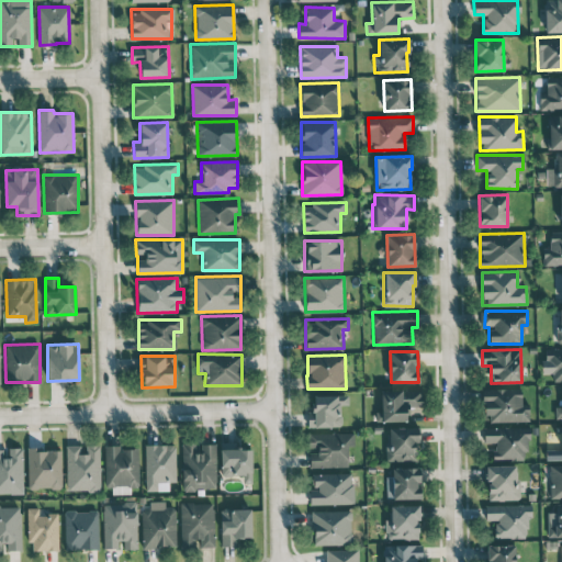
[(529,422),(529,404),(521,404),(521,388),(484,389),(485,422),(529,422)]
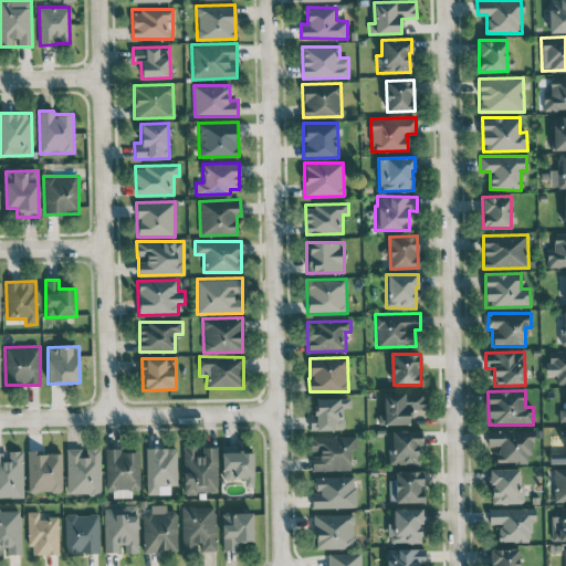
[(384,392),(384,415),(378,415),(379,425),(410,423),(410,410),(425,410),(425,391),(384,392)]
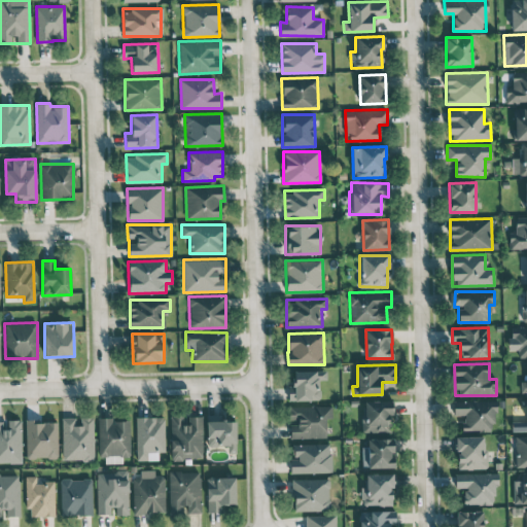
[(288,385),(288,400),(320,399),(319,380),(326,380),(326,371),(293,372),(293,385),(288,385)]
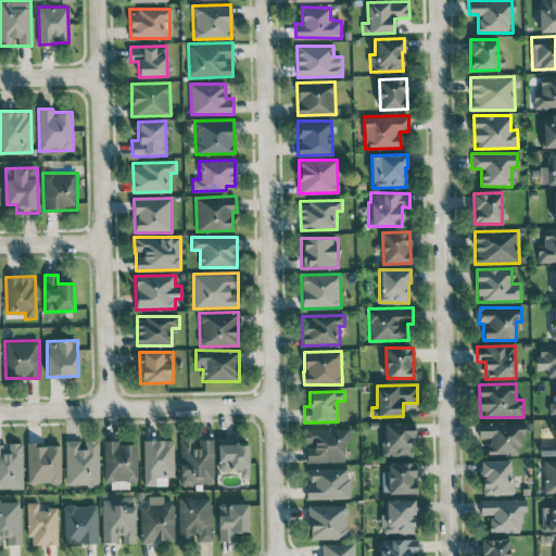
[(383,455),(412,456),(413,437),(416,437),(416,424),(383,422),(383,455)]
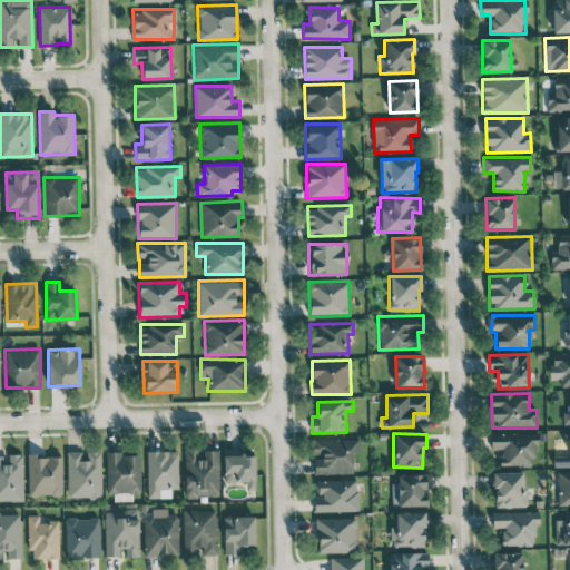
[(501,465),(534,467),(536,433),(491,433),(491,449),(501,449),(501,465)]
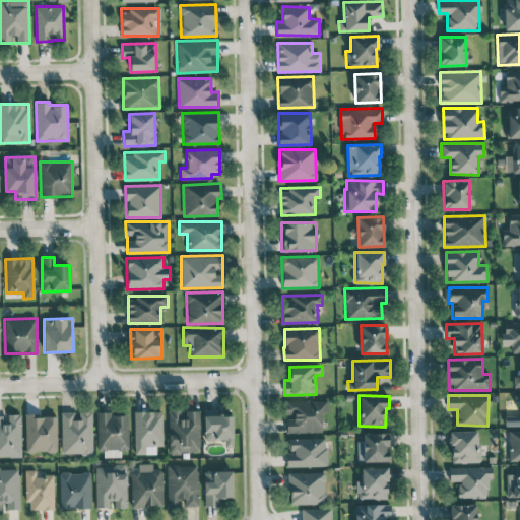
[(286,433),(322,432),(322,412),(328,412),(327,400),(284,401),(284,416),(286,416),(286,433)]
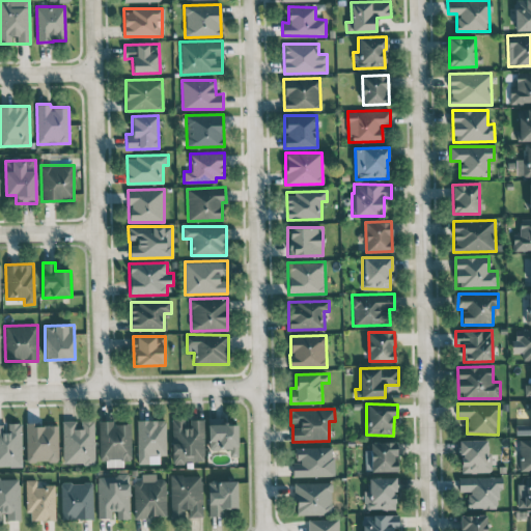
[(172,463),(204,462),(203,419),(191,419),(191,426),(185,426),(185,418),(171,419),(172,463)]
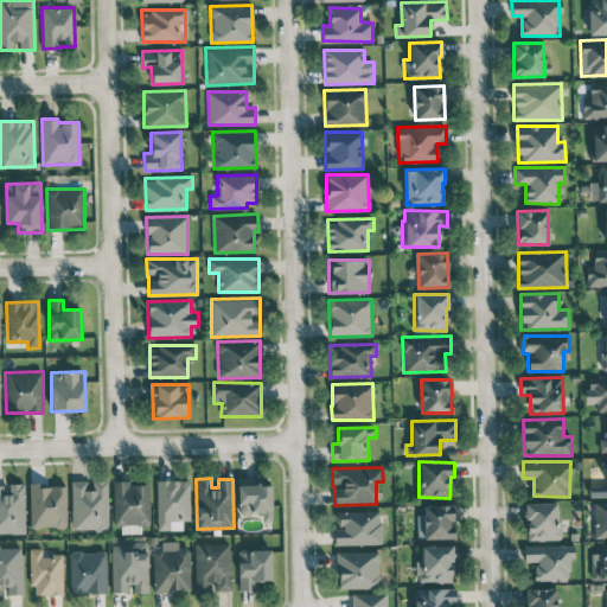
[(190,521),(189,479),(157,480),(158,530),(183,530),(183,521),(190,521)]
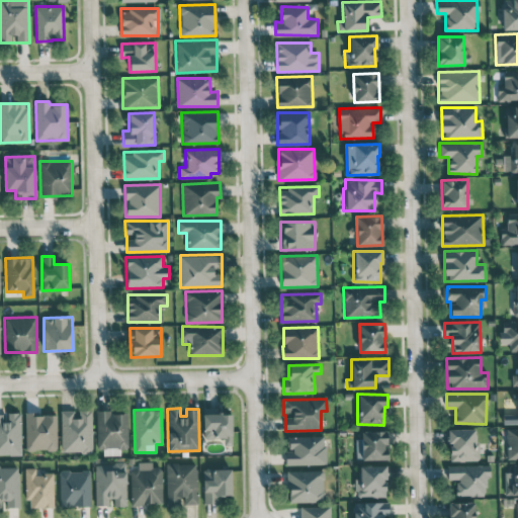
[(92,452),(91,410),(76,410),(61,410),(62,452),(92,452)]
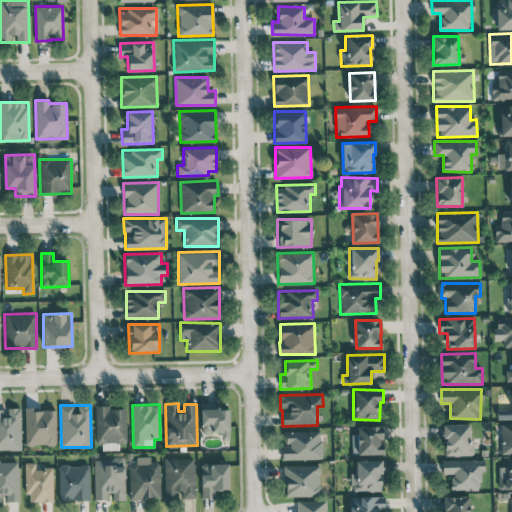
[(126,408),(108,409),(108,405),(96,405),(97,450),(119,449),(119,443),(127,443),(126,408)]
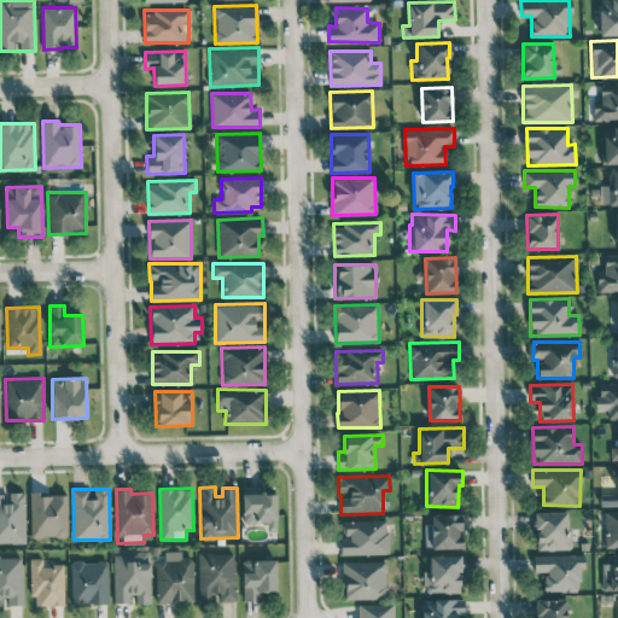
[(0,494),(0,542),(25,542),(24,491),(6,493),(6,494),(0,494)]
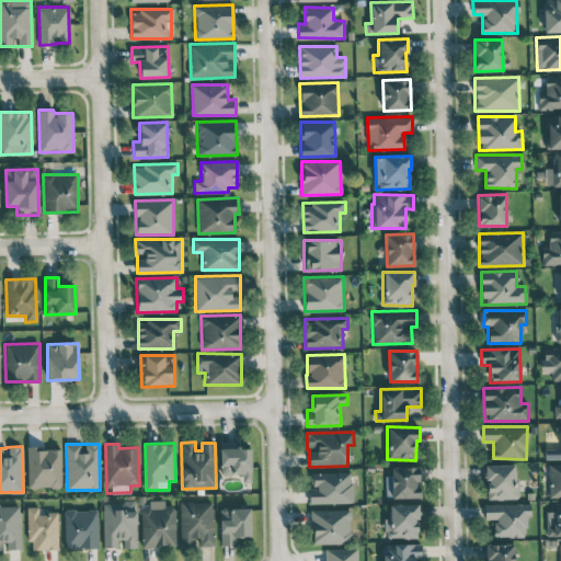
[(60,447),(27,448),(29,488),(61,487),(60,447)]
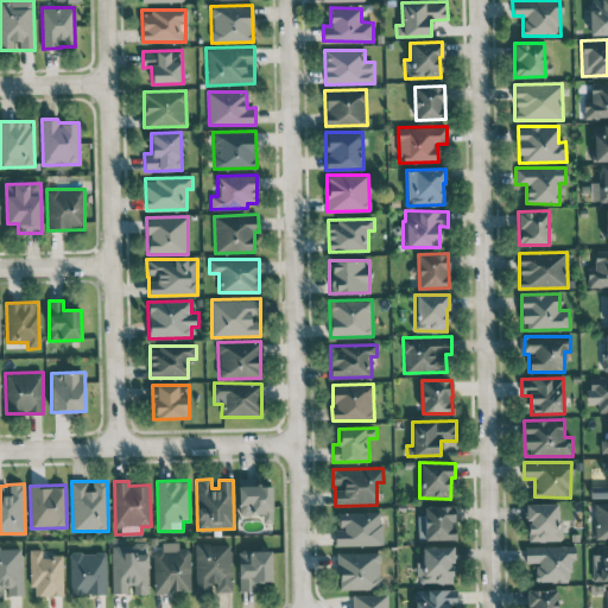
[(272,485),(239,485),(239,514),(263,514),(263,523),(272,523),(272,485)]
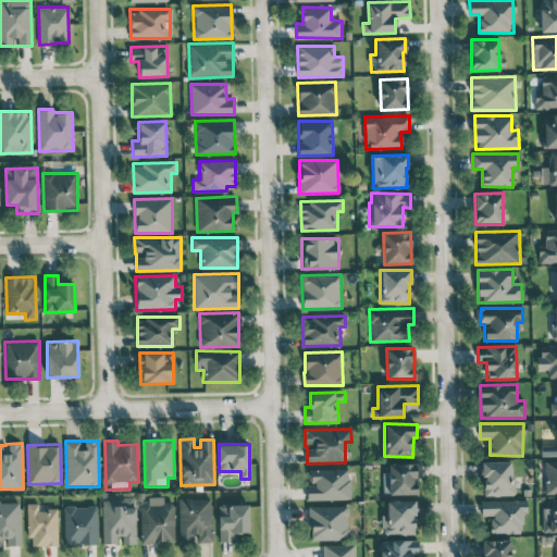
[(482,461),(483,495),(514,495),(514,460),(482,461)]
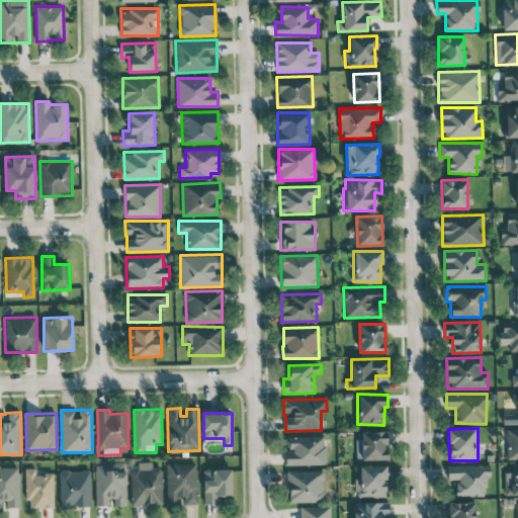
[(387,459),(386,430),(361,431),(362,460),(387,459)]
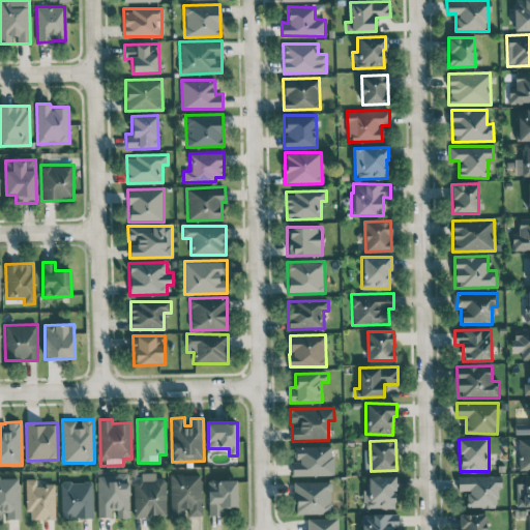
[(293,447),(294,460),(291,460),(292,476),(333,475),(332,446),(293,447)]
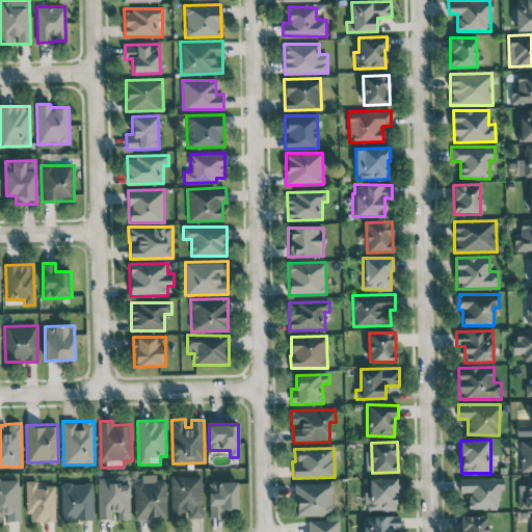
[(169,476),(170,519),(187,517),(203,517),(202,476),(169,476)]
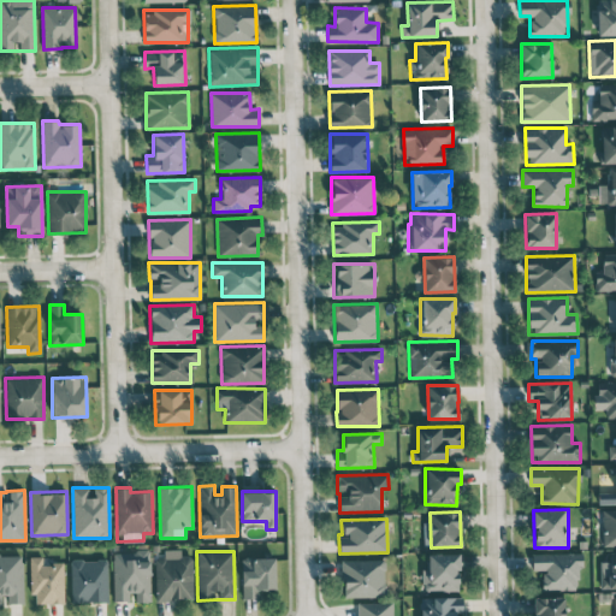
[(580,554),(532,552),(532,570),(543,570),(543,590),(579,590),(580,554)]
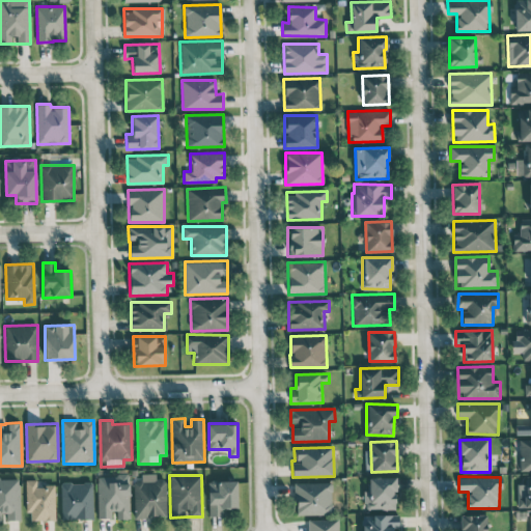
[(20,478),(0,477),(0,521),(3,522),(3,520),(20,520),(20,478)]
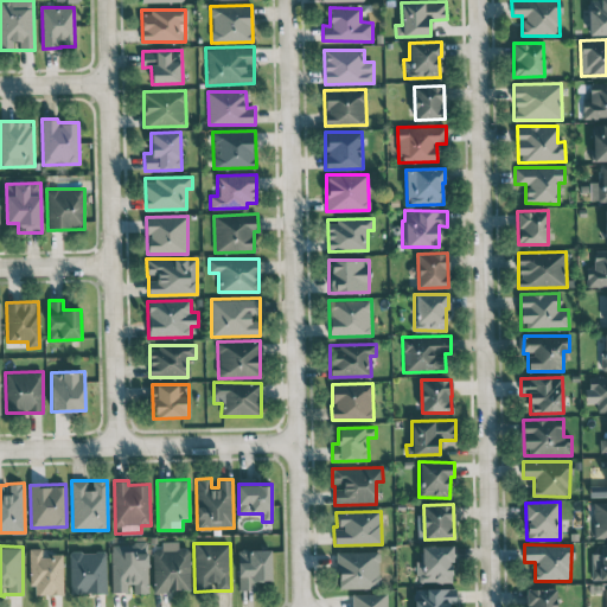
[(452,581),(452,561),(453,561),(453,545),(421,545),(421,561),(415,561),(416,582),(452,581)]
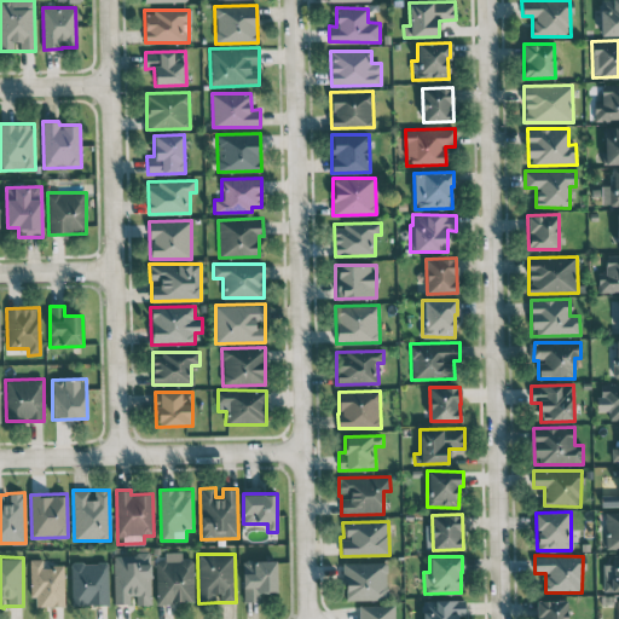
[(194,602),(192,559),(156,560),(157,603),(194,602)]
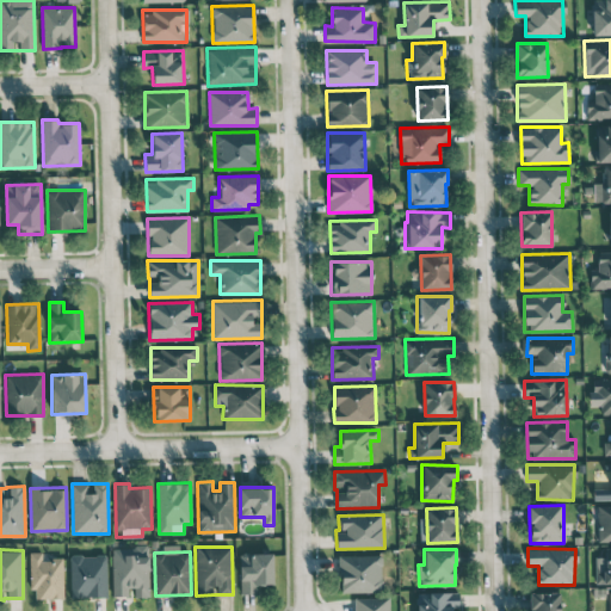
[(63,598),(62,559),(43,559),(42,553),(30,553),(31,598),(63,598)]
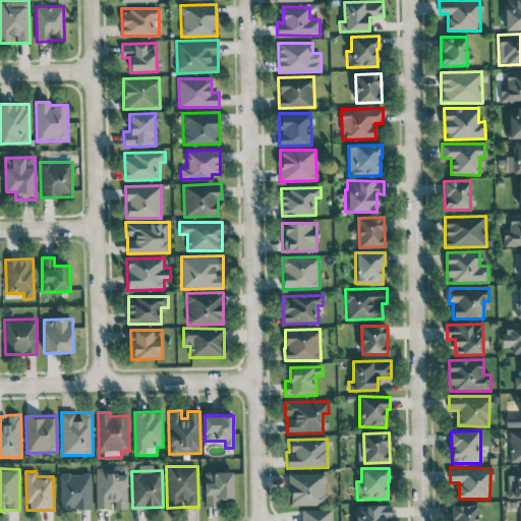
[(233,471),(205,472),(205,506),(218,506),(218,499),(233,498),(233,471)]
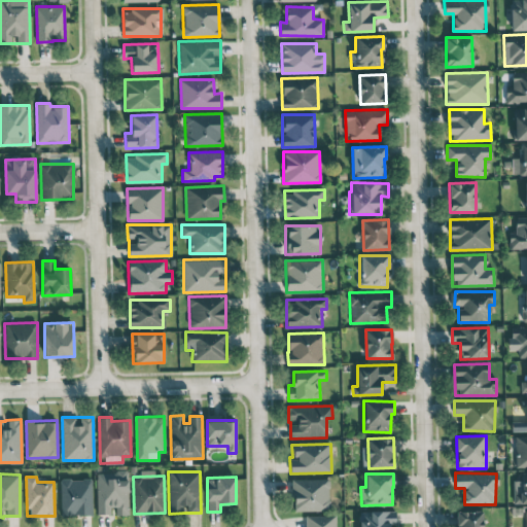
[(329,510),(328,478),(292,479),(293,511),(329,510)]
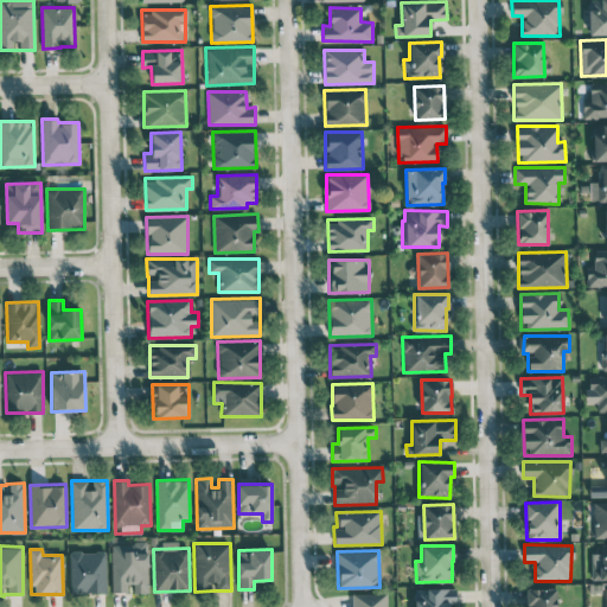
[(107,593),(106,551),(69,551),(70,594),(107,593)]
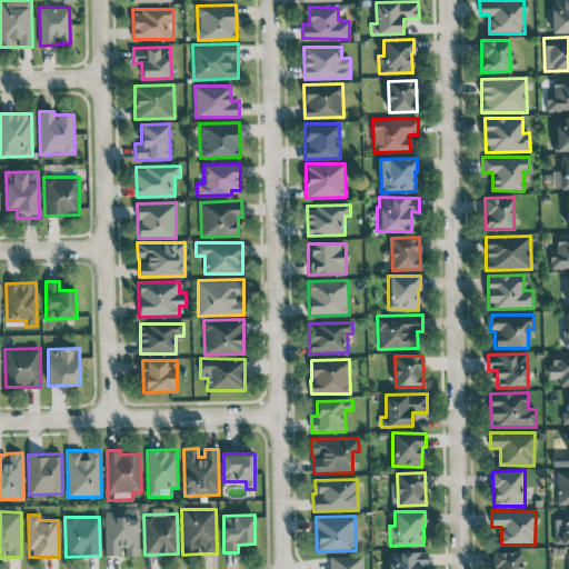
[(427,551),(388,551),(388,568),(420,568),(420,567),(428,566),(427,551)]
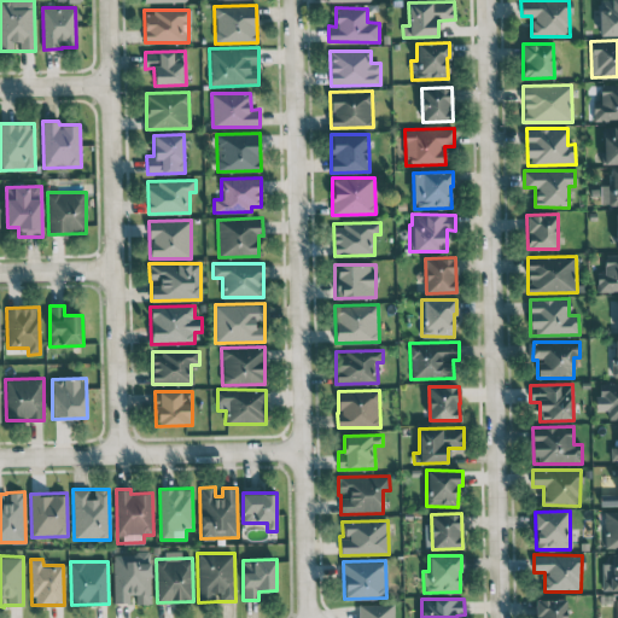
[(535,599),(535,617),(566,617),(566,599),(535,599)]
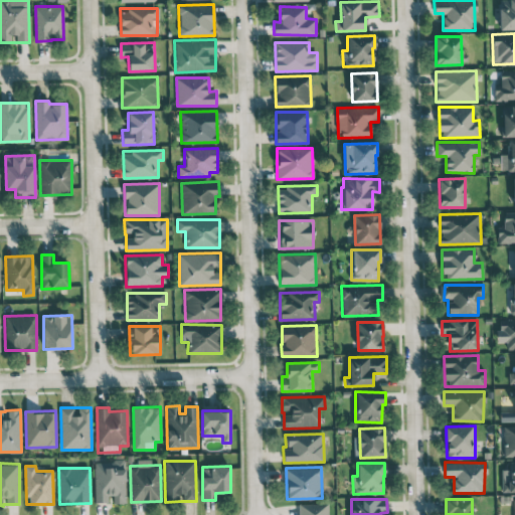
[(328,514),(328,503),(298,504),(297,514),(328,514)]
